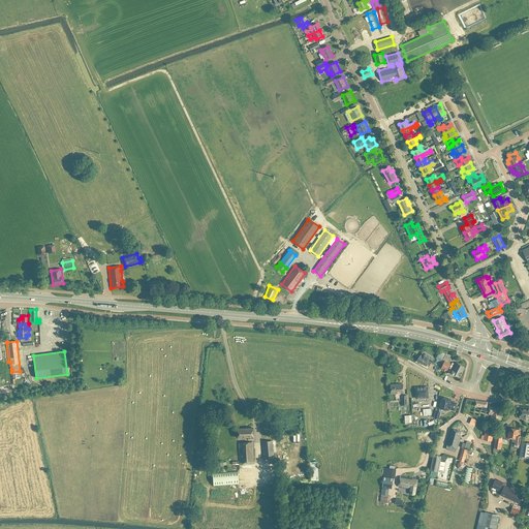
[(421,355),(419,354),(416,361),(426,366),(427,365),(429,367),(434,359),(425,352),(424,354),(422,353),(421,355)]
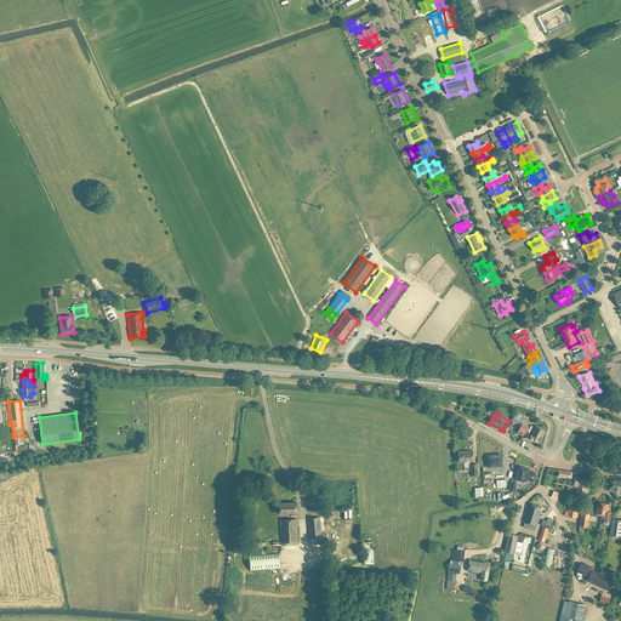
[(512,421),(513,422),(511,427),(514,429),(517,423),(518,425),(520,419),(514,415),(512,421)]
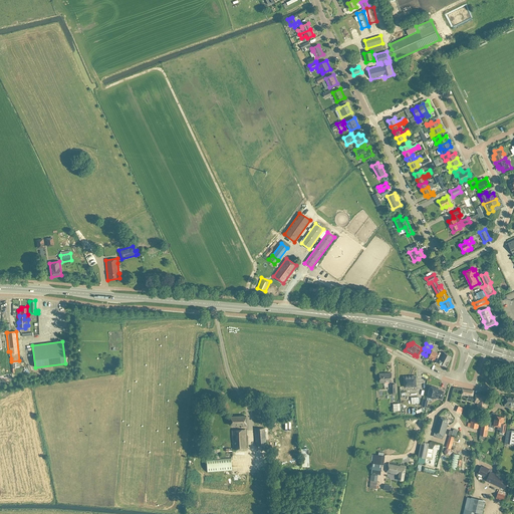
[(433,360),(434,360),(438,353),(435,351),(438,347),(435,345),(434,347),(432,346),(429,352),(431,353),(429,357),(431,358),(431,359),(433,360)]
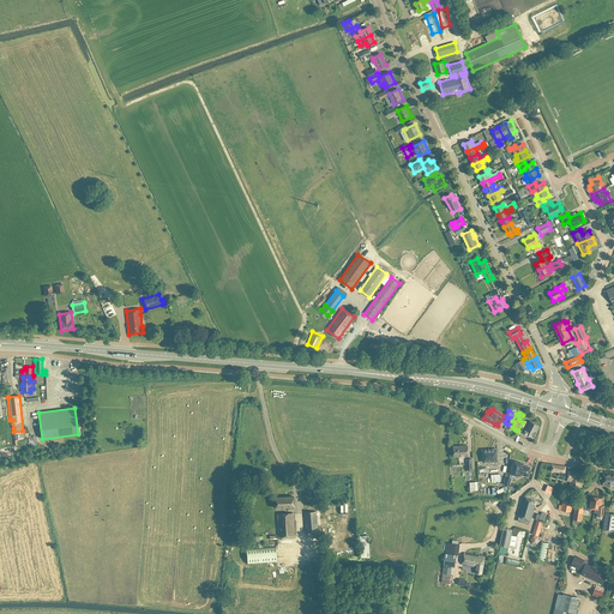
[(533,437),(534,437),(536,432),(535,432),(539,425),(531,421),(527,431),(525,429),(523,433),(527,435),(527,434),(531,437),(533,437)]
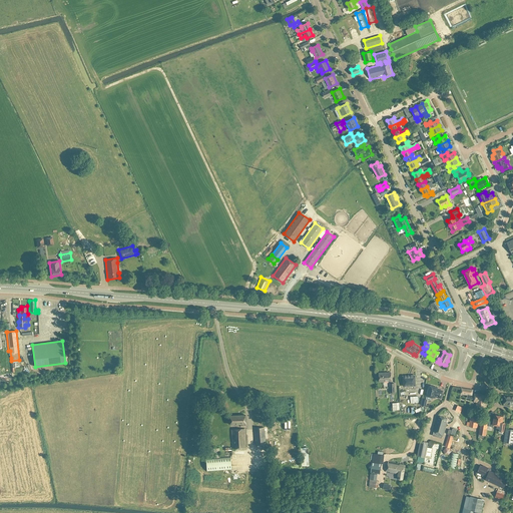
[(391,373),(379,373),(379,382),(391,381),(391,373)]
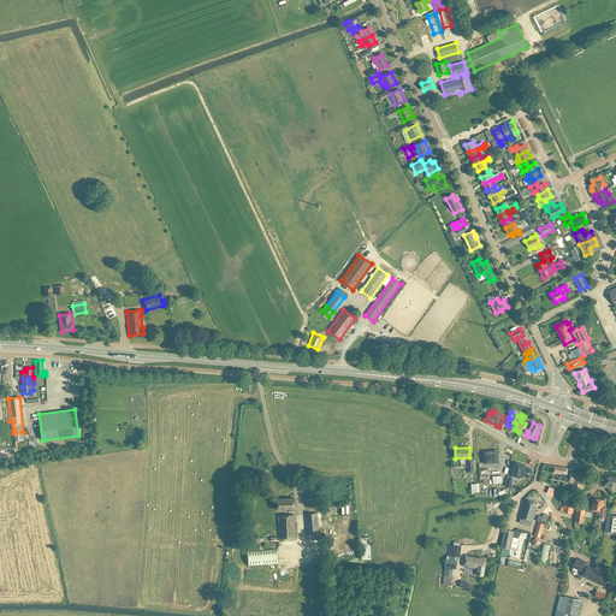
[(484,451),(484,463),(498,462),(498,450),(484,451)]
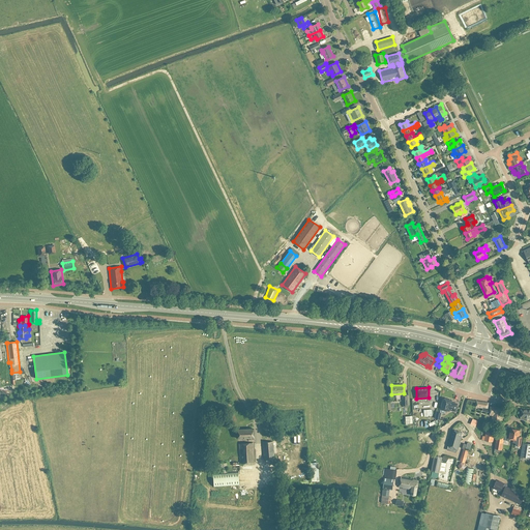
[(447,399),(446,399),(444,398),(444,399),(443,399),(440,409),(449,411),(449,410),(455,411),(457,404),(451,403),(451,400),(447,399)]
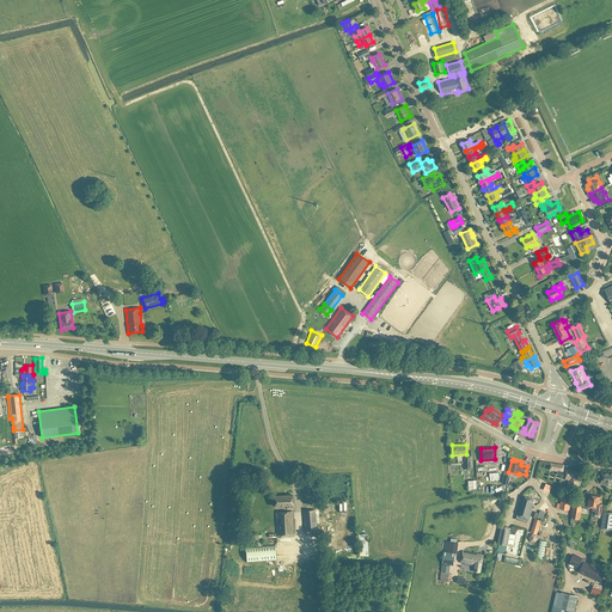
[(601,484),(609,487),(609,483),(611,482),(611,472),(601,473),(601,484)]
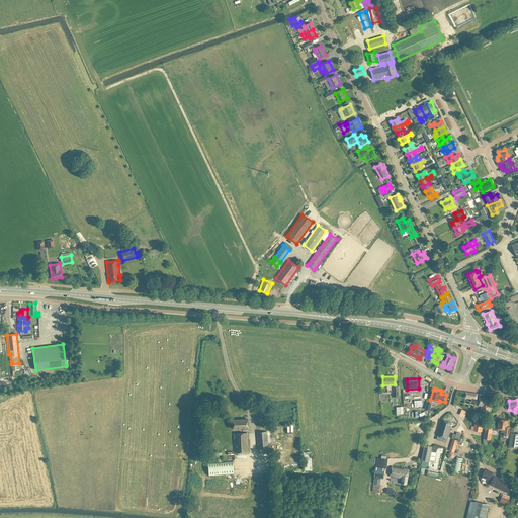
[(243,429),(249,429),(248,419),(231,420),(231,428),(243,428),(243,429)]
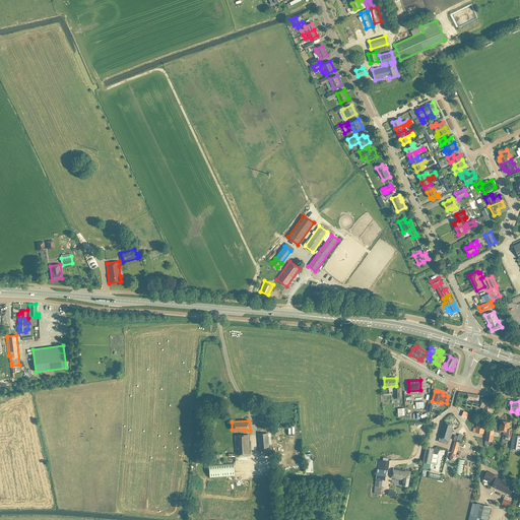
[(477,420),(475,433),(483,434),(485,421),(477,420)]
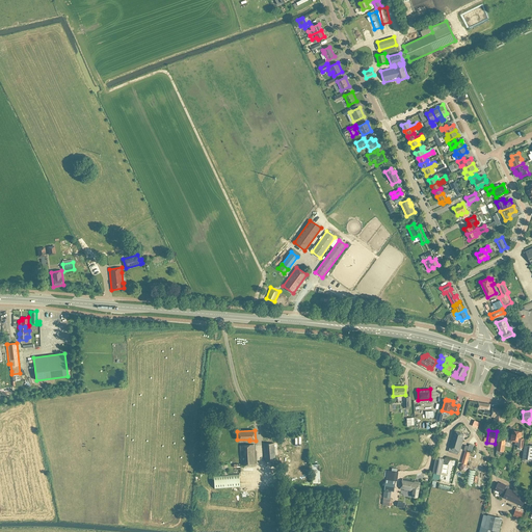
[(511,437),(506,436),(506,435),(499,434),(498,445),(505,446),(505,442),(510,443),(514,444),(515,440),(517,431),(512,430),(511,437)]
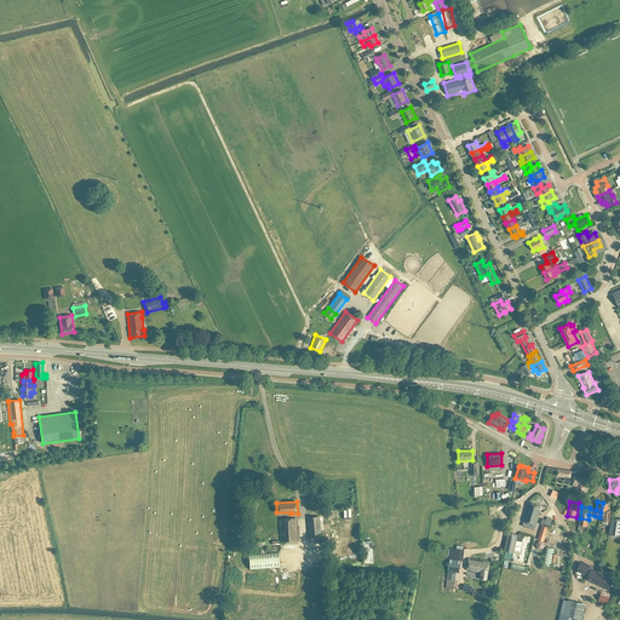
[(540,506),(529,503),(528,507),(527,507),(526,511),(529,512),(529,514),(539,516),(540,511),(539,511),(540,506)]
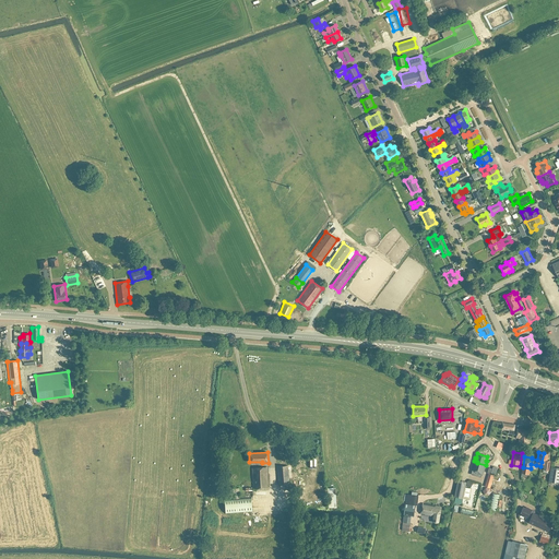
[(542,462),(540,466),(543,466),(542,473),(548,474),(550,461),(547,461),(548,453),(544,453),(542,462)]
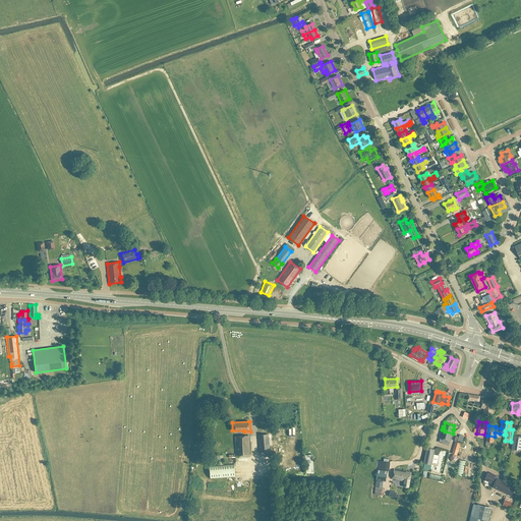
[(440,438),(439,443),(448,445),(449,443),(450,444),(453,433),(445,431),(445,430),(442,429),(440,438)]
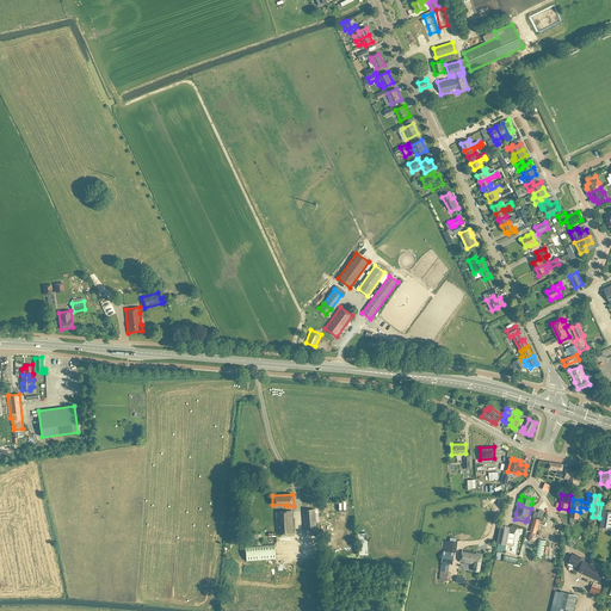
[(316,529),(314,508),(302,510),(304,530),(316,529)]
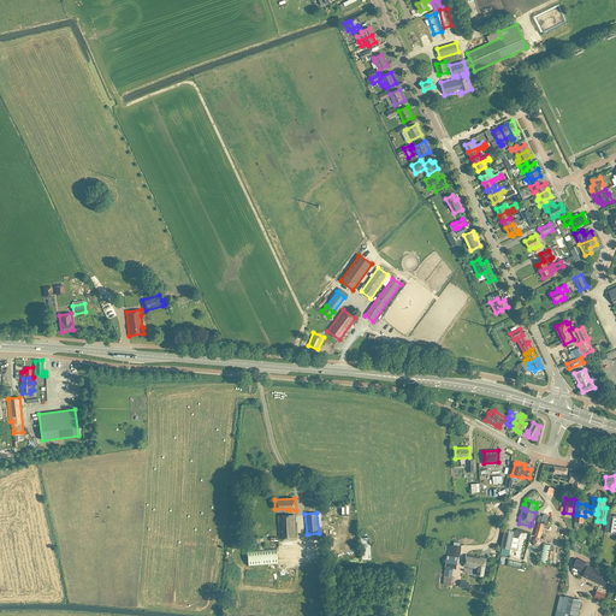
[(615,532),(615,515),(608,514),(604,531),(615,532)]
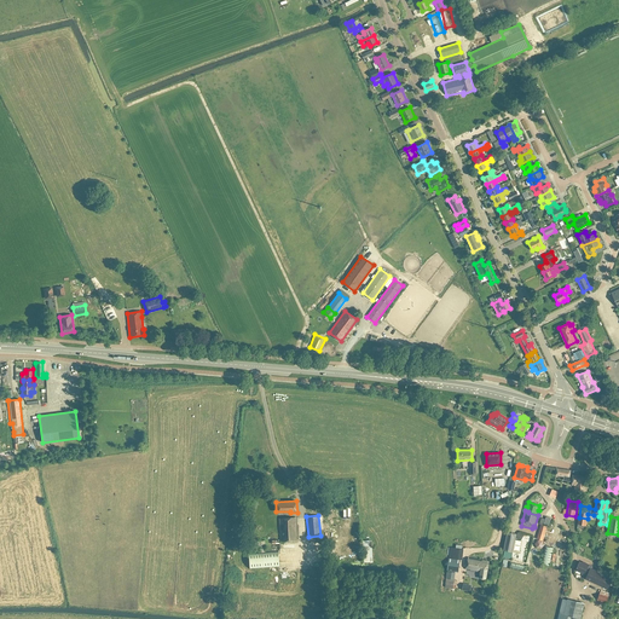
[(279,519),(281,542),(296,541),(295,518),(279,519)]
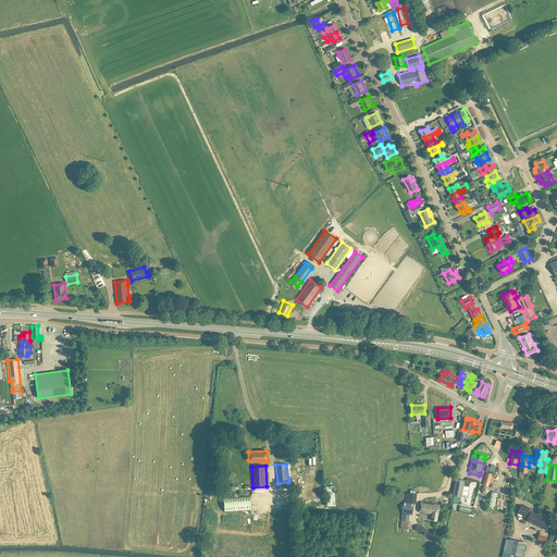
[(484,480),(483,483),(489,485),(492,473),(486,472),(484,480)]
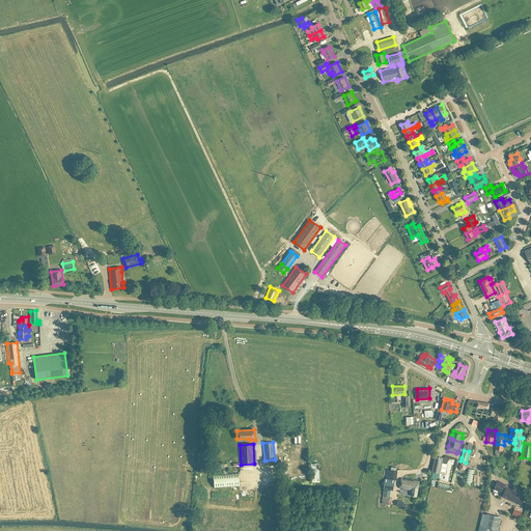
[(443,457),(435,456),(431,472),(440,473),(443,457)]
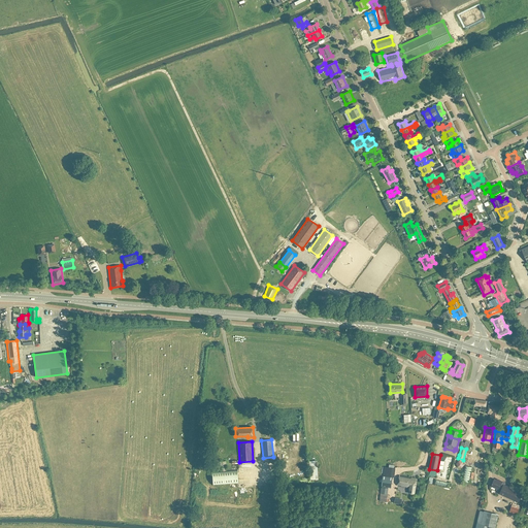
[(461,481),(468,483),(472,467),(464,466),(461,481)]
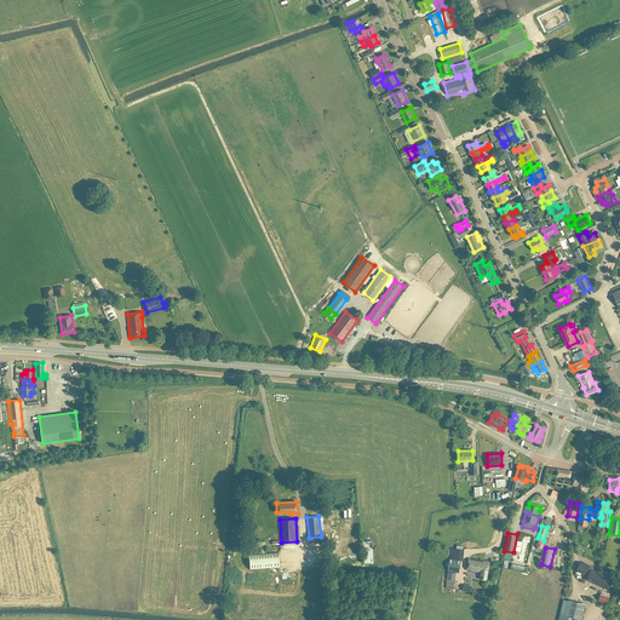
[(464,550),(451,549),(449,560),(463,561),(464,550)]
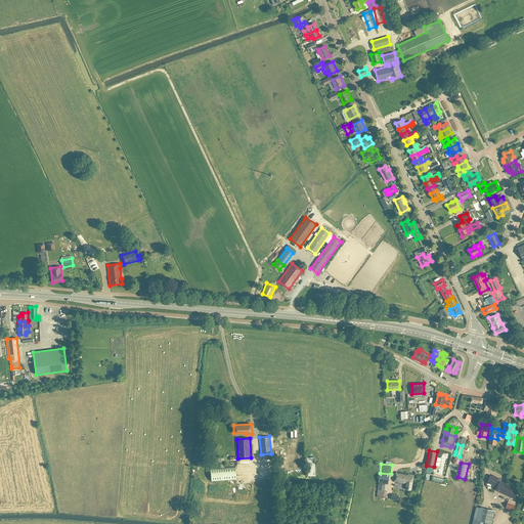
[(235,467),(218,468),(210,468),(211,482),(230,480),(236,480),(235,467)]
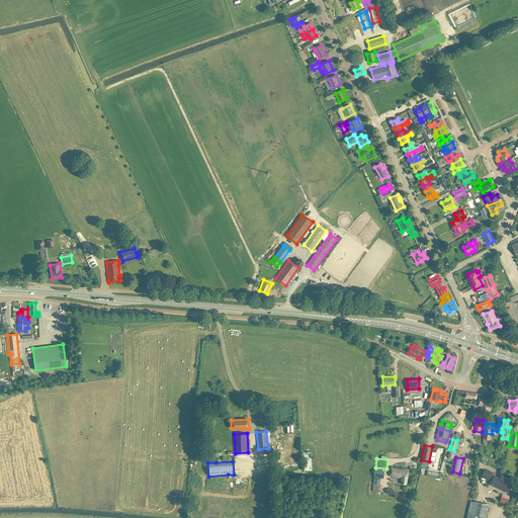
[(390,476),(394,477),(394,478),(398,478),(402,479),(401,484),(407,485),(409,470),(392,466),(390,476)]
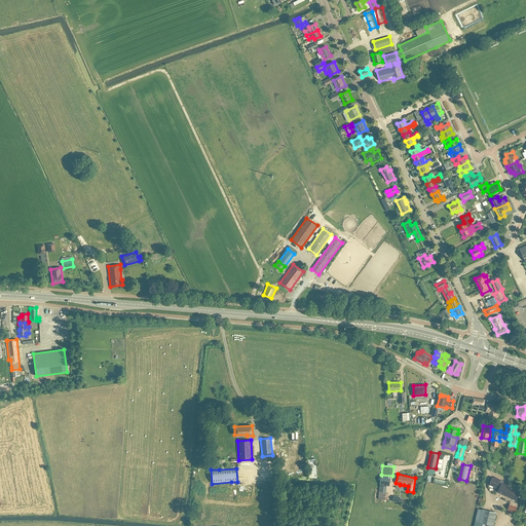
[(390,476),(381,475),(379,485),(389,486),(390,476)]
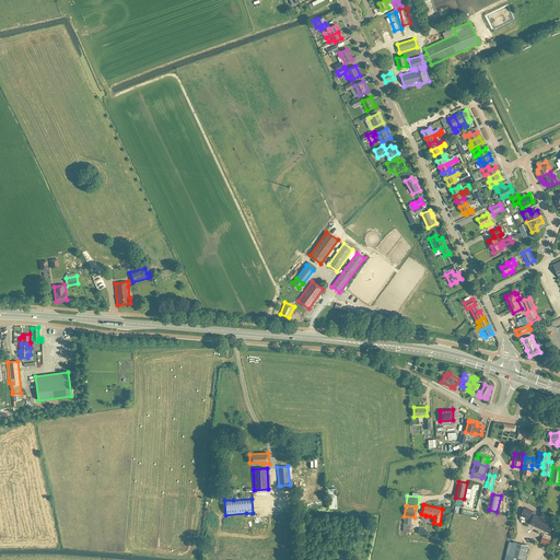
[(533,511),(532,511),(528,509),(528,510),(524,509),(521,515),(528,518),(527,520),(531,522),(529,523),(549,532),(552,523),(535,515),(536,513),(533,511)]
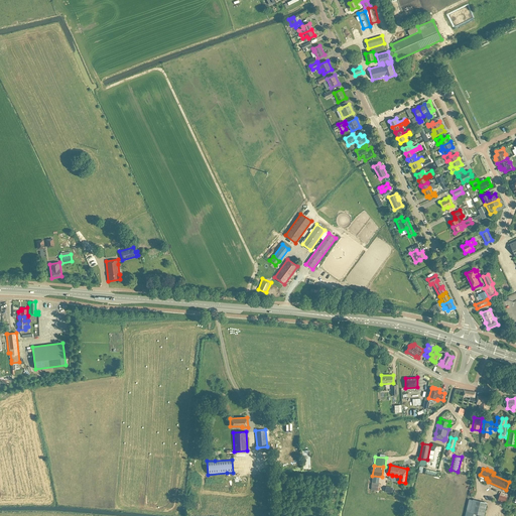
[(505,502),(508,494),(501,492),(498,500),(505,502)]
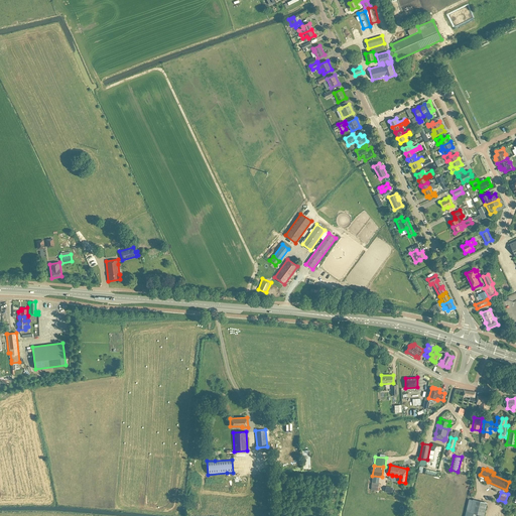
[(487,504),(477,501),(470,500),(467,512),(484,515),(487,504)]
